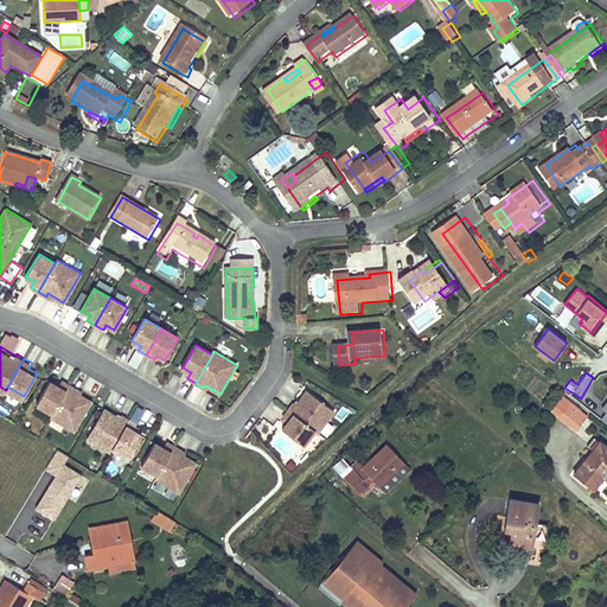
[(45,409),(53,414),(70,385),(62,381),(59,387),(50,381),(37,403),(45,409)]
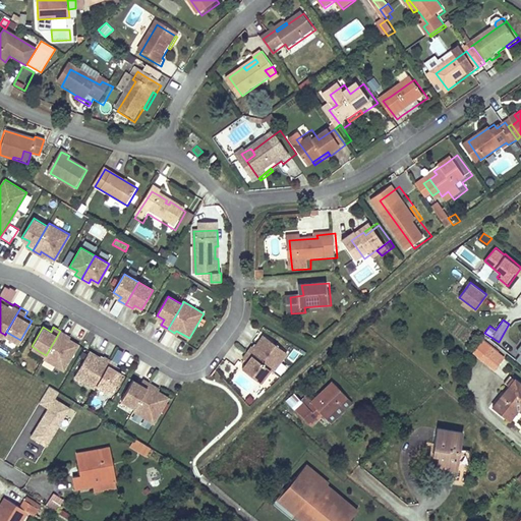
[(46,355),(44,358),(64,369),(79,344),(65,337),(67,335),(60,331),(59,333),(46,355)]
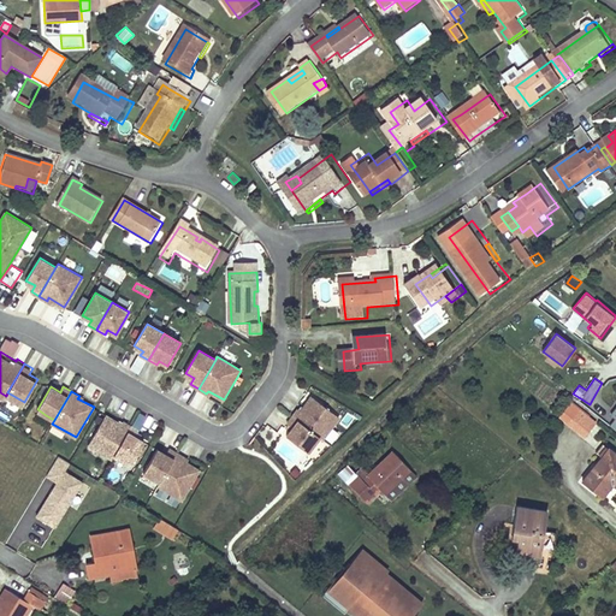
[(321,437),(324,439),(341,418),(314,397),(302,412),(300,409),(295,416),(321,437)]
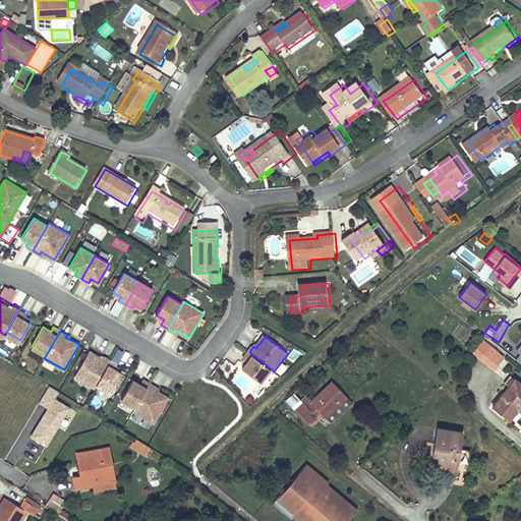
[(487,349),(481,344),(475,351),(481,355),(487,349)]
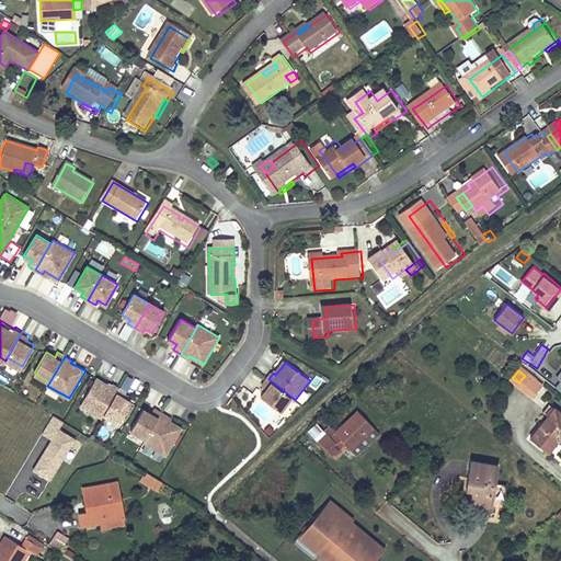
[(542,386),(527,373),(525,376),(518,382),(516,386),(533,398),(542,386)]
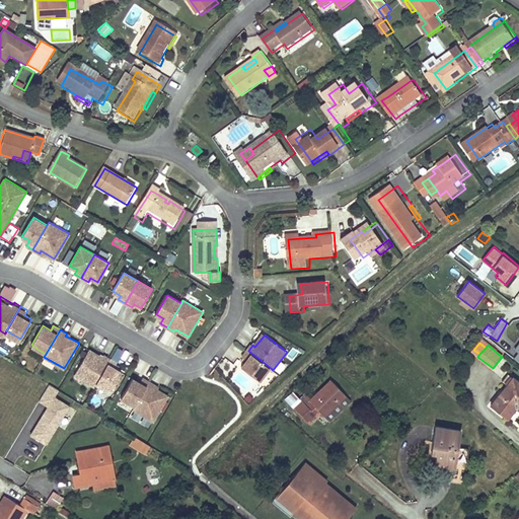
[(74,374),(94,386),(96,384),(110,360),(104,356),(102,358),(89,350),(74,374)]
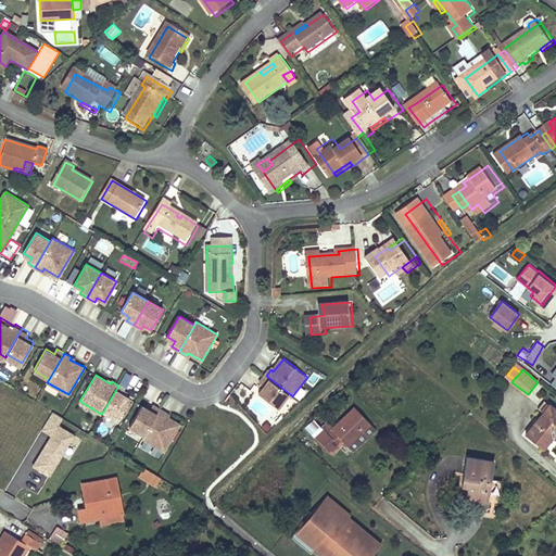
[(279,408),(290,394),(266,376),(261,382),(265,387),(260,393),(279,408)]
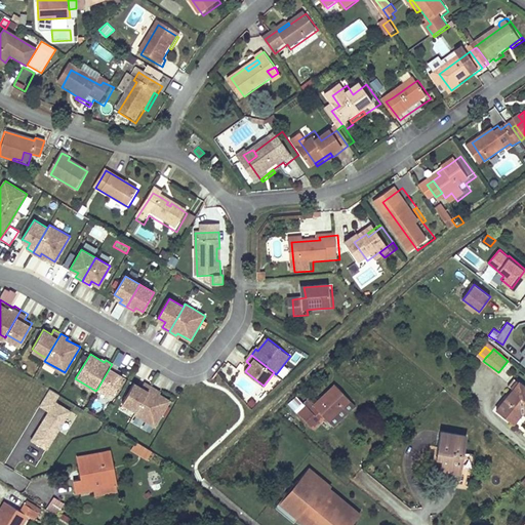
[(112,364),(97,389),(112,397),(123,376),(116,372),(119,367),(112,364)]
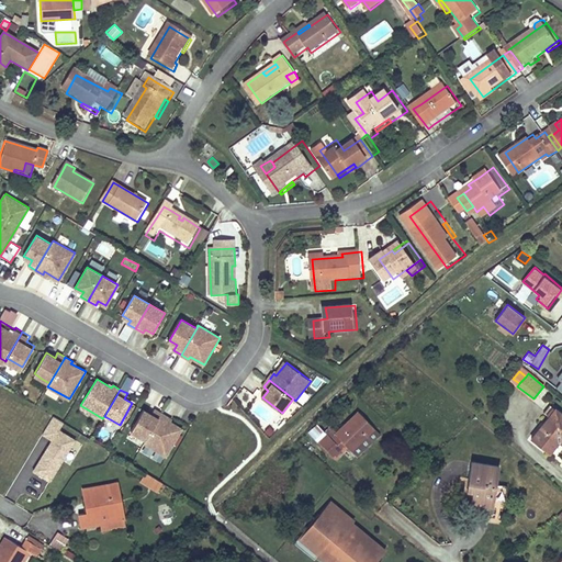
[(557,438),(558,440),(561,442),(561,416),(551,408),(547,415),(548,417),(531,438),(548,451),(555,444),(553,441),(557,438)]
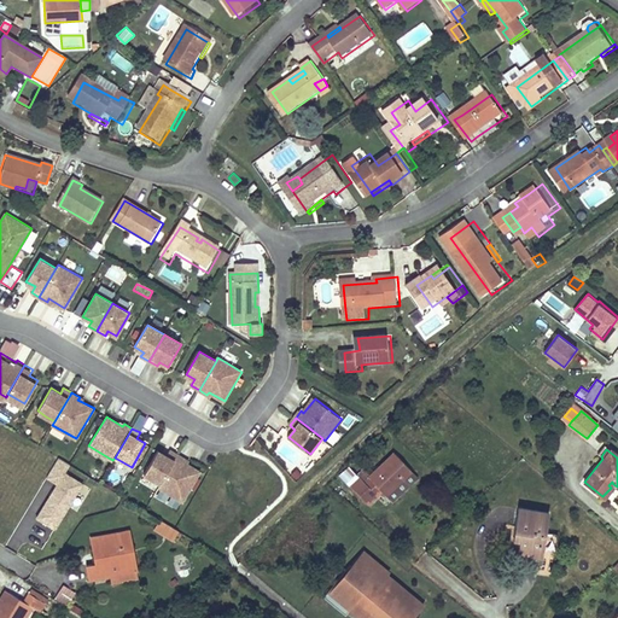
[(153,479),(162,484),(179,455),(170,452),(168,456),(158,452),(145,474),(153,479)]
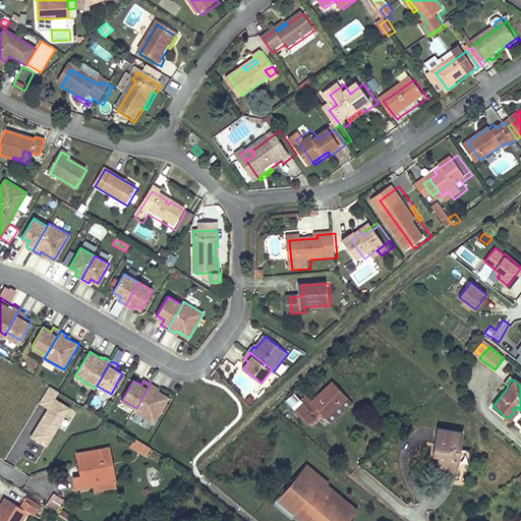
[(295,392),(286,400),(309,425),(321,414),(330,423),(354,401),(334,381),(313,399),(308,394),(302,399),(295,392)]
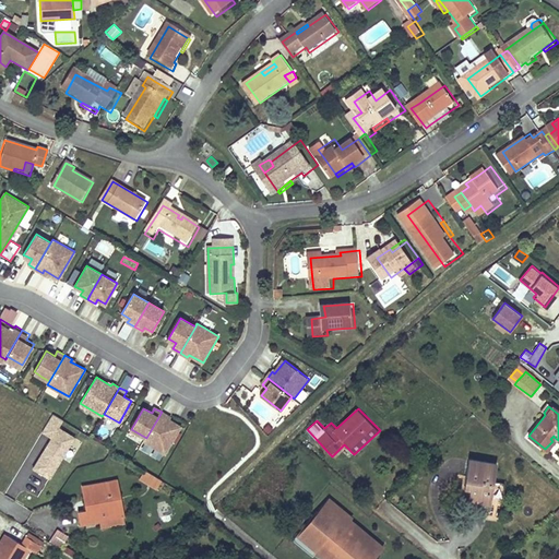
[(146,438),(144,441),(166,454),(182,427),(167,418),(168,416),(162,412),(161,414),(146,438)]
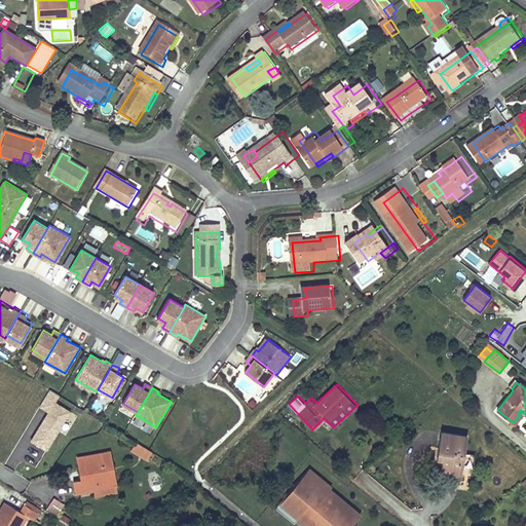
[(46,449),(70,411),(55,402),(60,395),(50,388),(40,406),(48,411),(31,440),(46,449)]
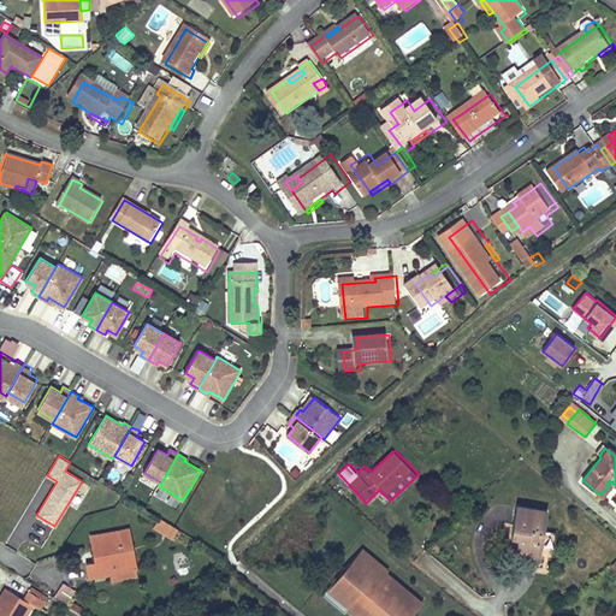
[(102,471),(92,463),(87,471),(98,478),(102,471)]
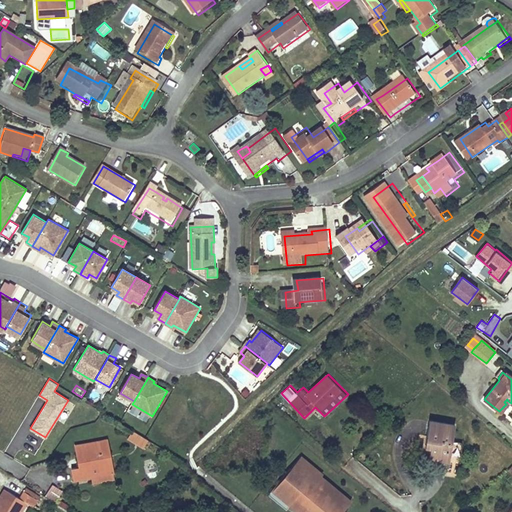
[(429,420),(425,446),(429,447),(427,456),(448,460),(453,432),(453,430),(455,425),(429,420)]
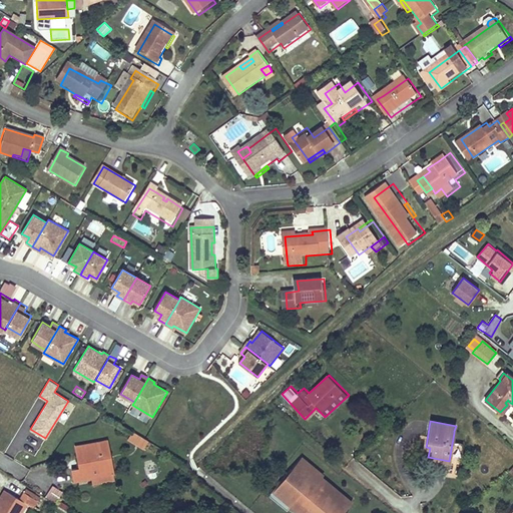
[(149,440),(133,431),(129,438),(145,448),(149,440)]
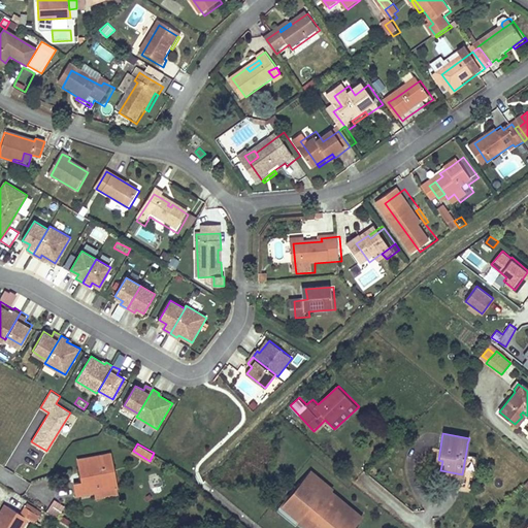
[(78,459),(80,472),(86,471),(87,480),(83,481),(75,482),(77,494),(94,491),(95,491),(96,497),(119,493),(117,483),(109,484),(108,476),(111,475),(109,464),(113,464),(110,453),(78,459)]
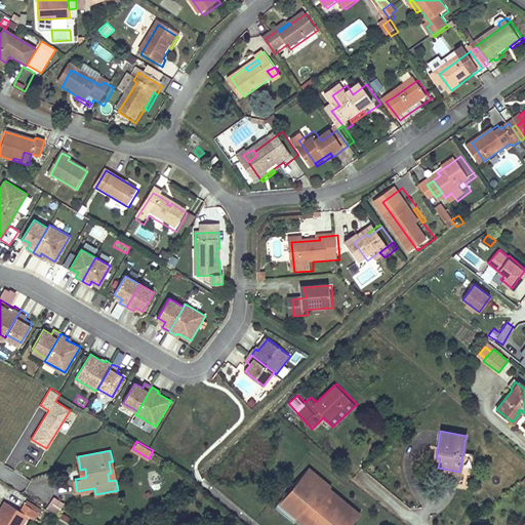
[(459,472),(471,473),(474,452),(462,451),(459,472)]
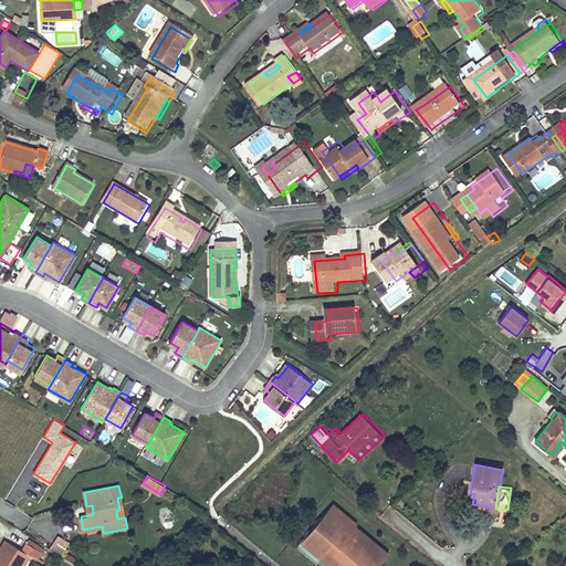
[(117,519),(125,517),(122,498),(117,498),(119,510),(116,511),(117,519)]
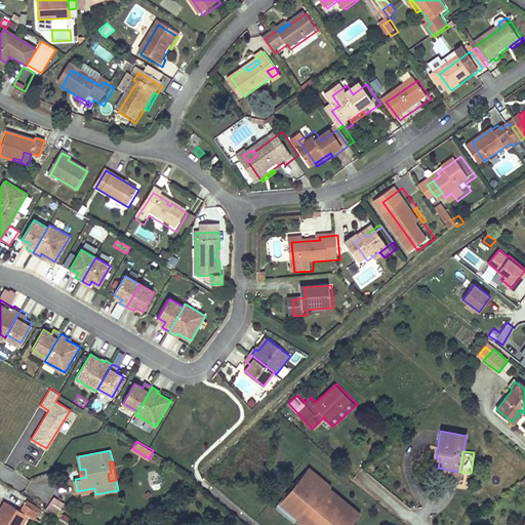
[(294,522),(298,517),(300,516),(311,524),(313,524),(317,521),(321,524),(352,524),(361,515),(339,496),(338,497),(329,489),(331,487),(309,468),(298,480),(276,507),(294,522)]
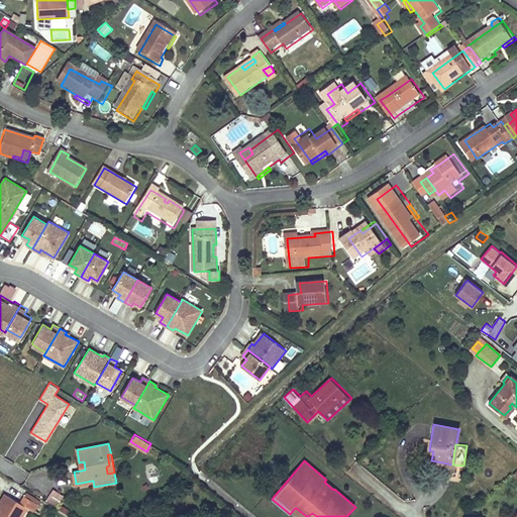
[(149,482),(159,479),(153,463),(144,467),(149,482)]
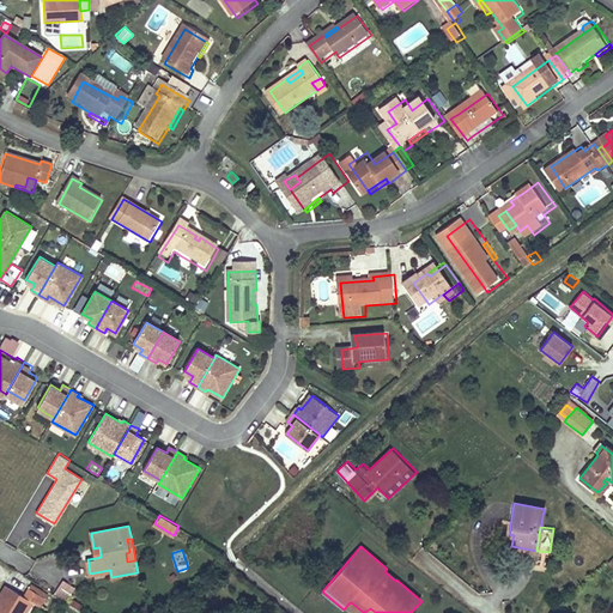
[(23,584),(40,595),(43,590),(26,580),(23,584)]
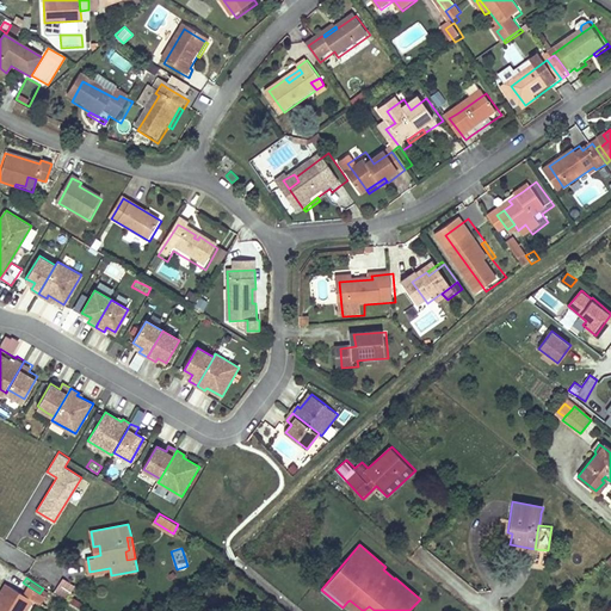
[(54,593),(67,599),(74,582),(60,578),(54,593)]
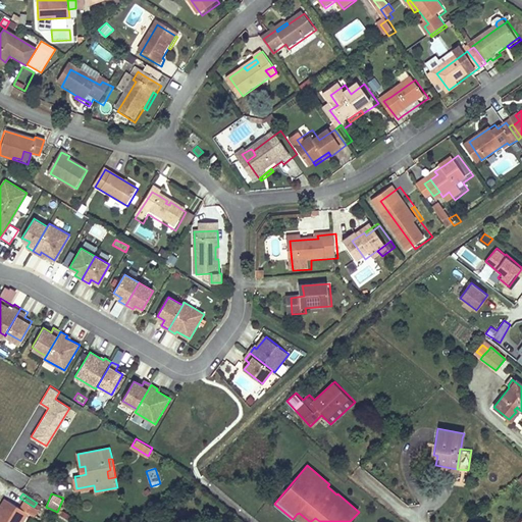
[(0,503),(0,521),(15,521),(23,510),(30,514),(34,507),(19,498),(15,505),(3,498),(0,503)]
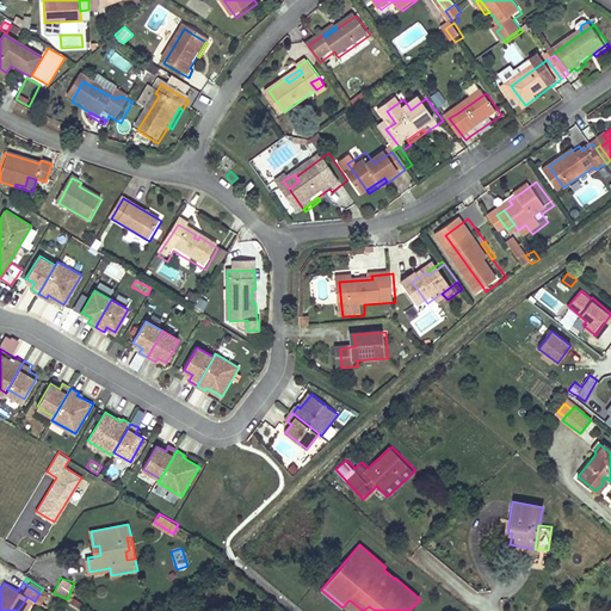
[(374,610),(369,606),(364,610),(362,610),(350,600),(347,602),(359,610),(374,610)]
